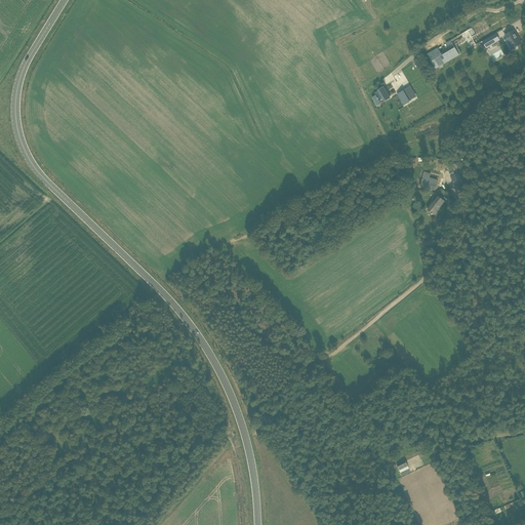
[(465,31),(485,21),(481,13),(460,24),(465,31)]
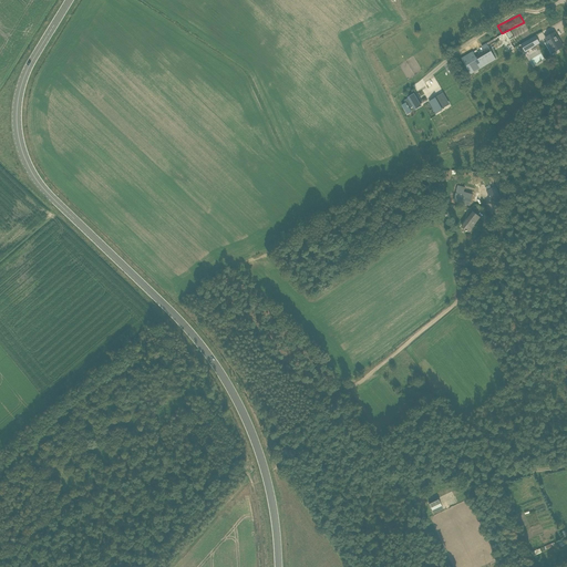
[(545,43),(552,54),(563,48),(555,32),(546,38),(547,41),(545,43)]
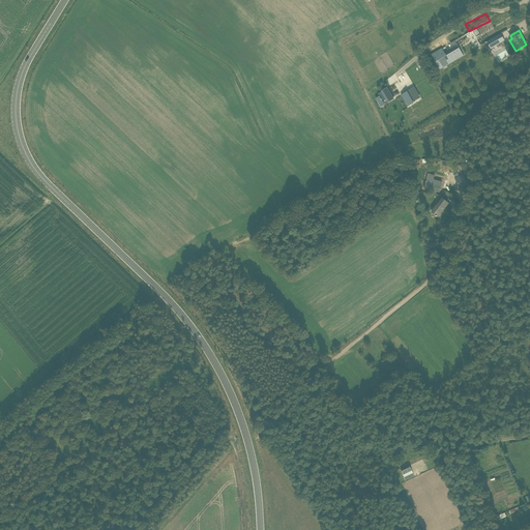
[(441,48),(431,54),(438,67),(462,53),(459,47),(454,49),(453,48),(450,50),(451,51),(445,54),(441,48)]
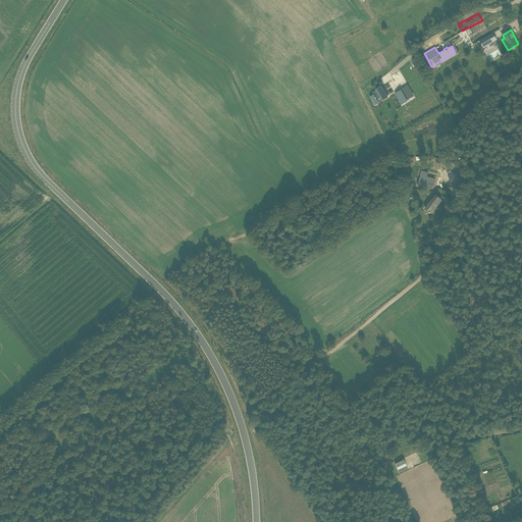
[(408,68),(402,72),(405,77),(411,73),(408,68)]
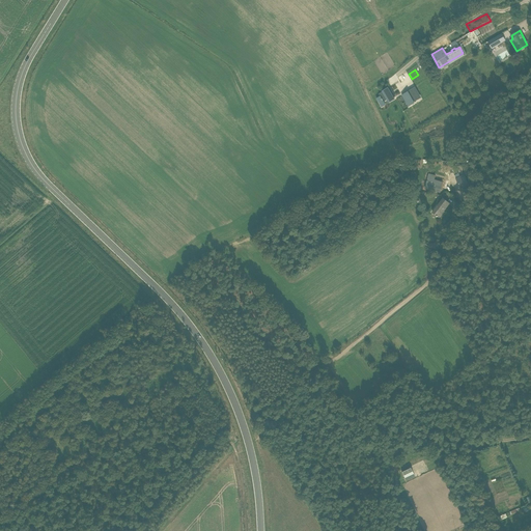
[(382,100),(378,102),(382,107),(386,105),(384,102),(387,100),(389,103),(395,100),(394,98),(395,96),(390,87),(389,88),(388,87),(382,91),(382,92),(379,94),(380,96),(382,100)]
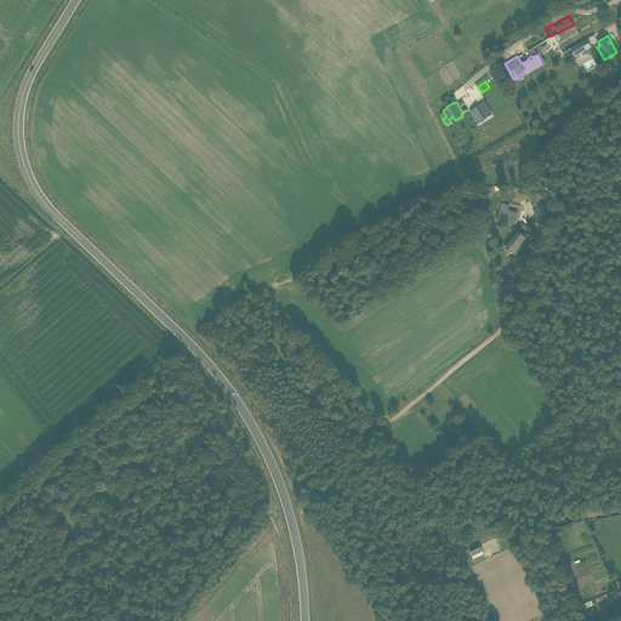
[(482,106),(471,112),(478,125),(482,123),(480,121),(488,117),(482,106)]
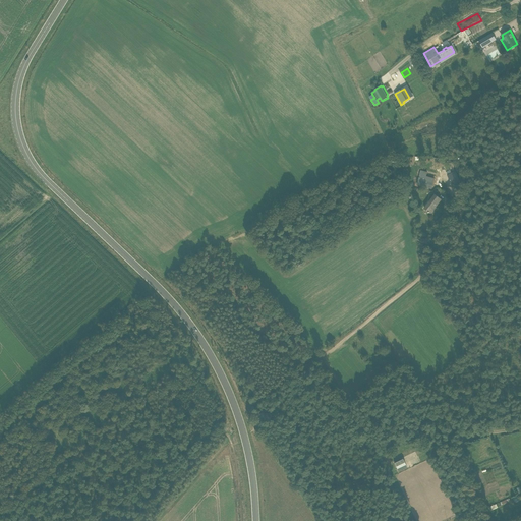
[(427,108),(435,104),(426,90),(424,91),(423,89),(418,92),(422,97),(421,98),(427,108)]
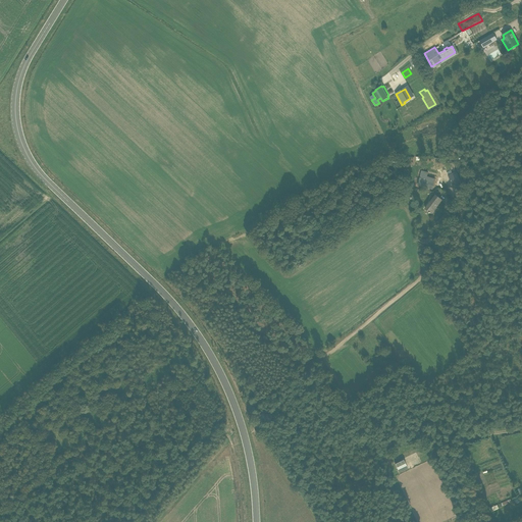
[(456,170),(449,173),(452,181),(456,180),(459,189),(463,188),(456,170)]
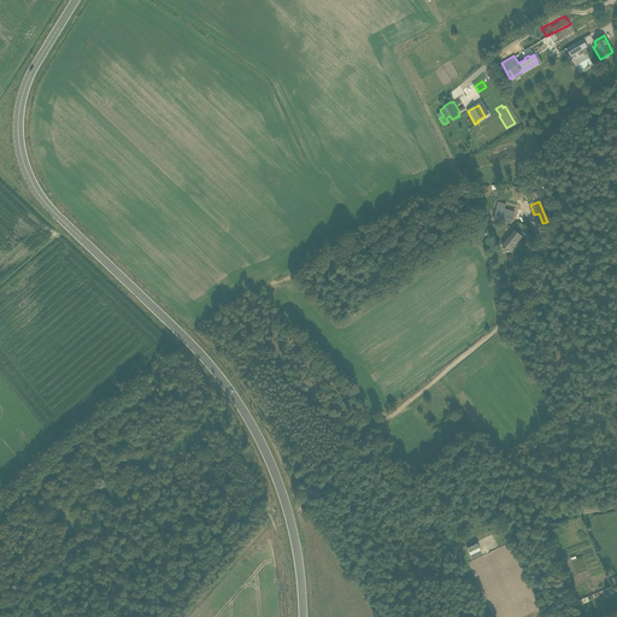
[(495,205),(493,213),(495,213),(494,219),(511,224),(515,212),(509,210),(510,209),(495,205)]
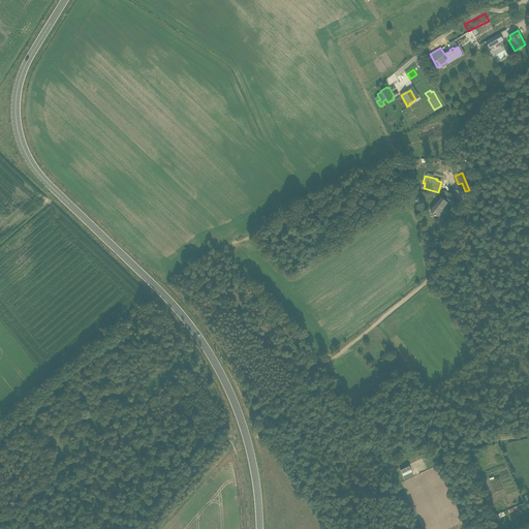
[(441,213),(440,213),(447,203),(441,197),(430,212),(438,217),(441,213)]
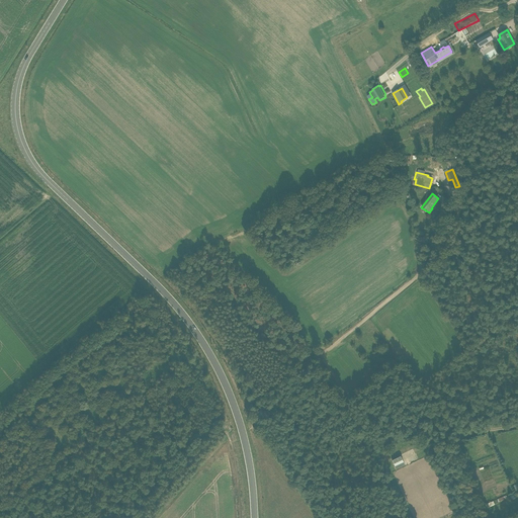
[(392,460),(395,466),(403,462),(401,456),(392,460)]
